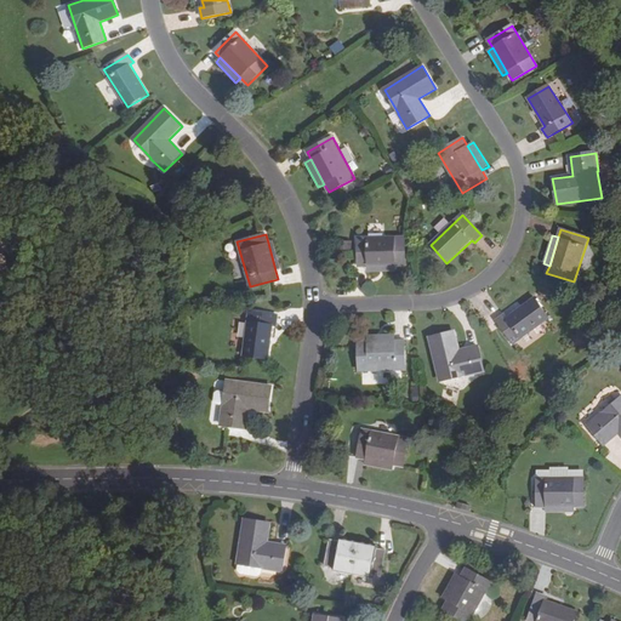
[(358,267),(366,267),(396,266),(406,266),(405,238),(358,239),(358,267)]
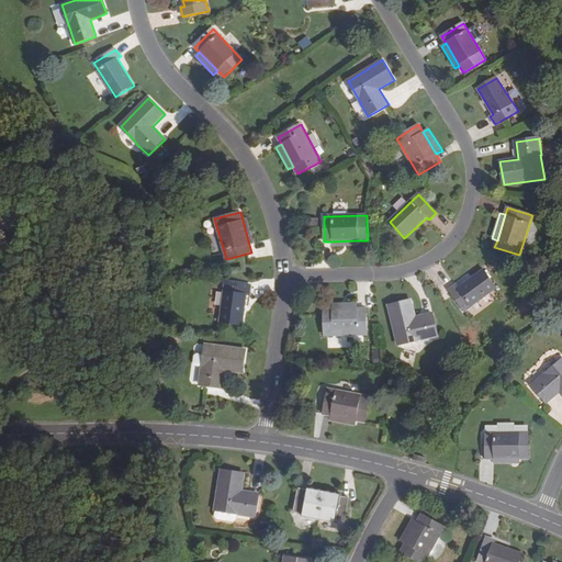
[(255,244),(247,218),(243,220),(249,245),(255,244)]
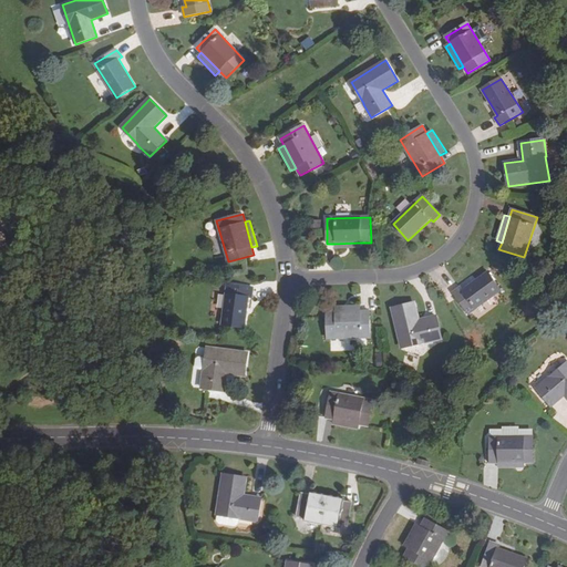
[(461,287),(453,292),(468,315),(502,290),(488,272),(463,290),(461,287)]
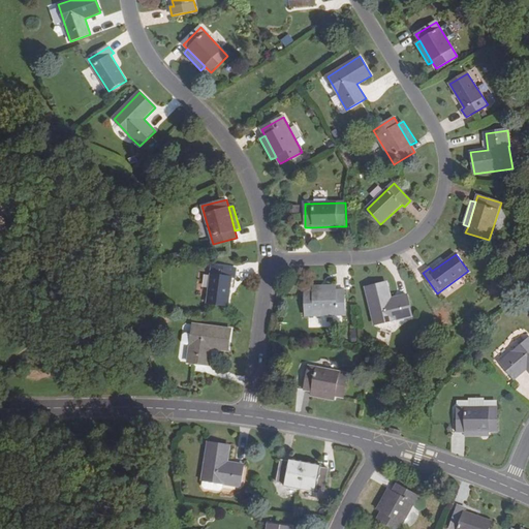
[(236,278),(237,270),(213,267),(207,303),(228,307),(232,278),(236,278)]
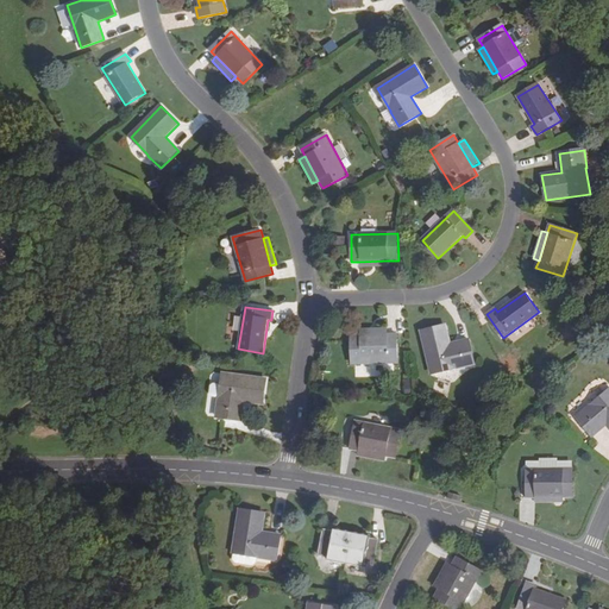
[(450,344),(446,326),(421,332),(432,374),(456,368),(457,369),(476,364),(469,339),(450,344)]
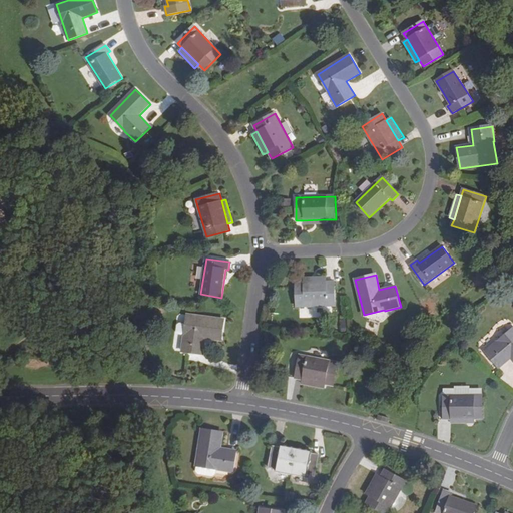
[(336,306),(335,283),(327,283),(304,283),(297,284),(297,307),(336,306)]
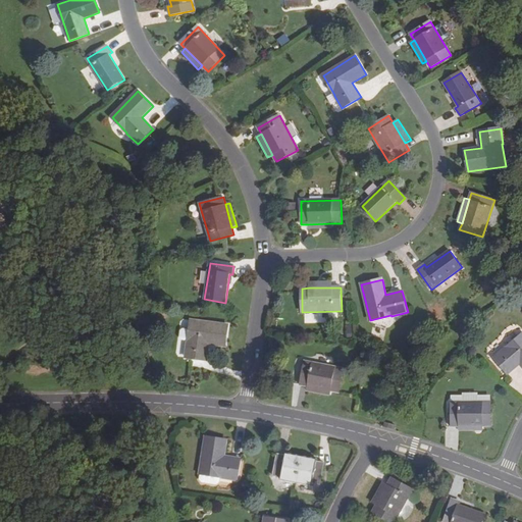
[(226,347),(228,324),(192,320),(187,358),(207,360),(209,345),(226,347)]
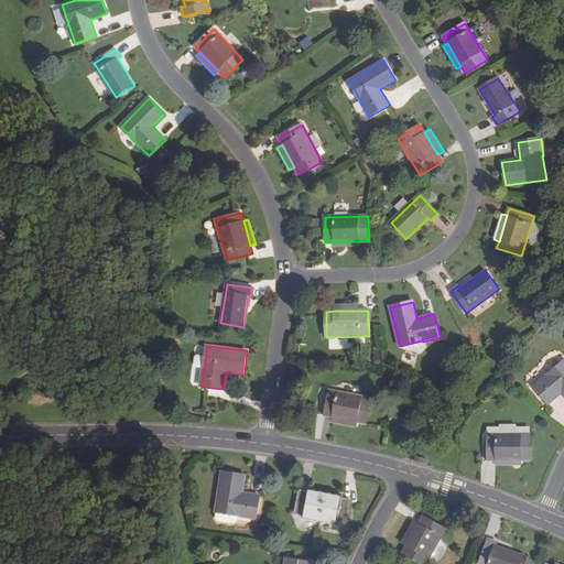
[(562,393),(563,396),(563,360),(560,355),(543,368),(542,367),(533,373),(540,381),(533,387),(549,405),(562,393)]
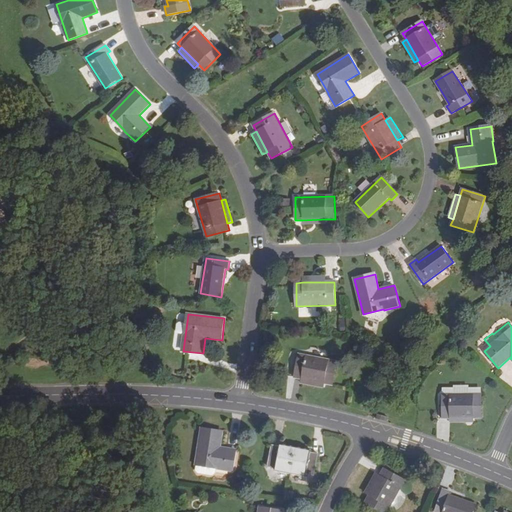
[(295,377),(301,378),(325,384),(333,385),(337,362),(299,355),(295,377)]
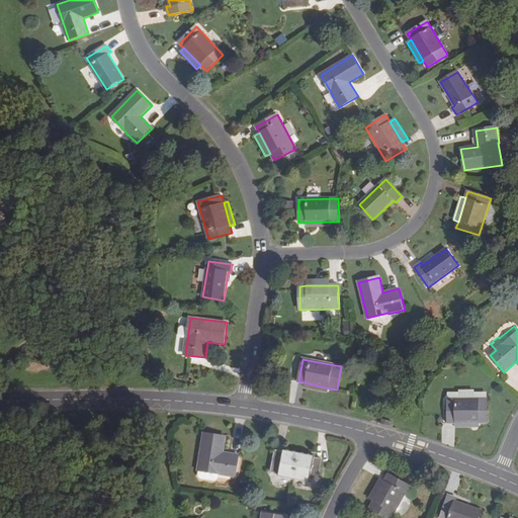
[(328,394),(329,389),(305,382),(304,389),(328,394)]
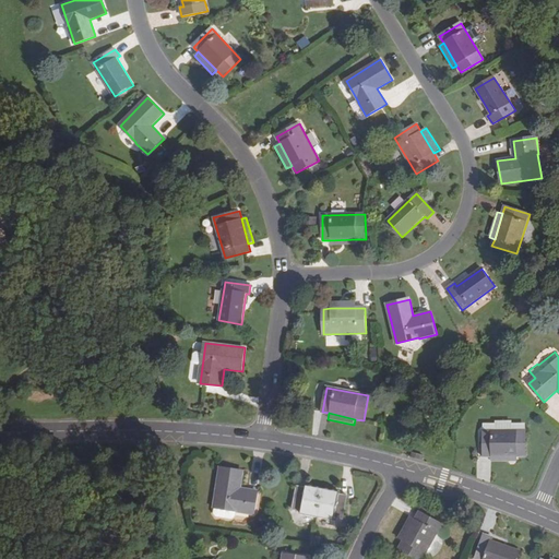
[(484,431),(483,458),(490,458),(518,456),(526,456),(526,431),(484,431)]
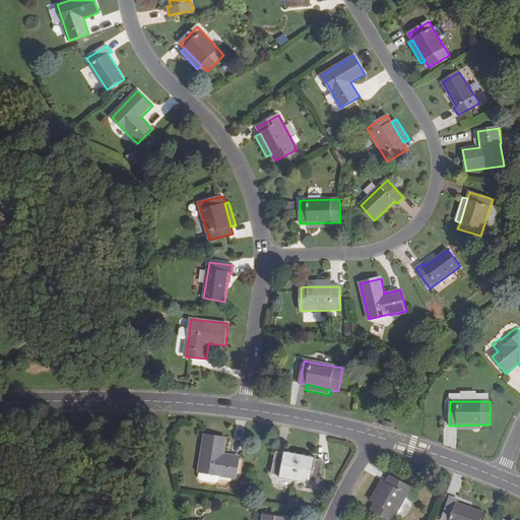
[(223,454),(226,439),(205,435),(199,472),(219,474),(221,475),(237,478),(240,457),(223,454)]
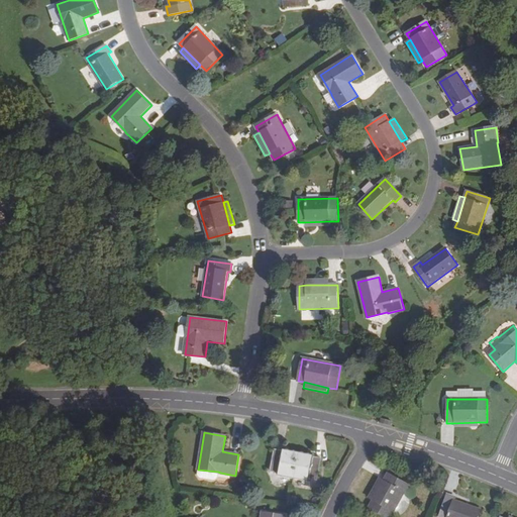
[(294,478),(300,452),(284,449),(283,451),(275,449),(271,471),(279,472),(278,475),(294,478)]
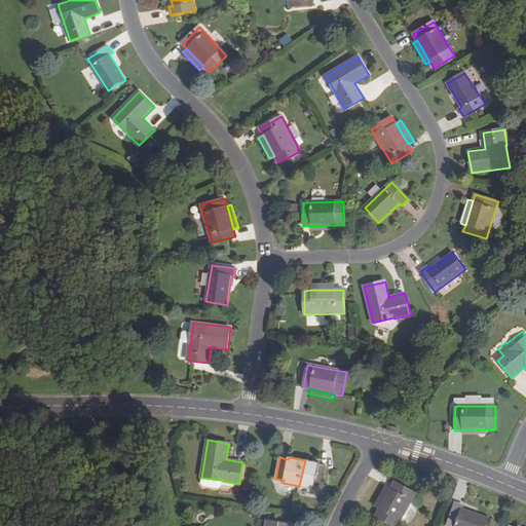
[(318,465),(318,463),(305,460),(299,486),(313,489),(314,486),(323,488),(327,467),(318,465)]
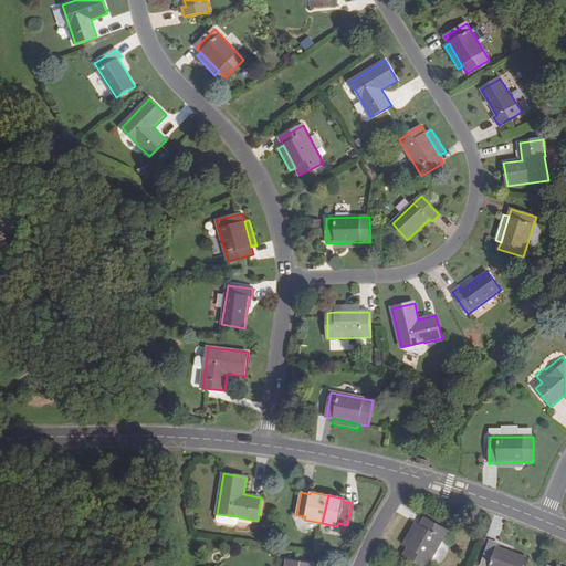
[(239,516),(217,514),(216,520),(219,523),(234,525),(238,523),(239,516)]
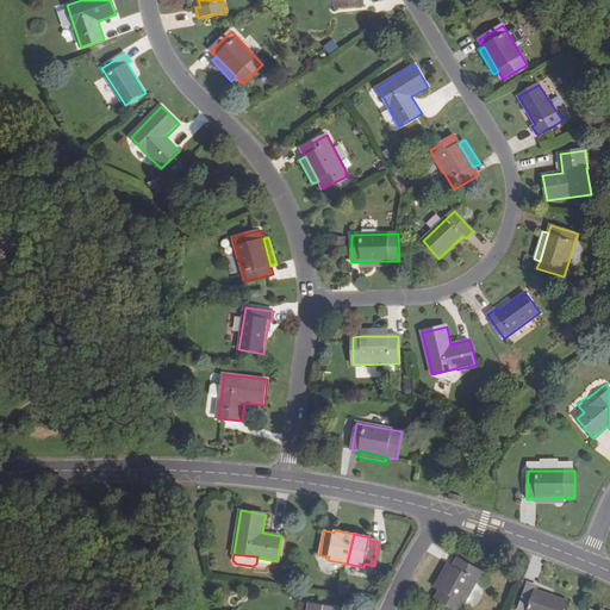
[(461,609),(483,572),(458,558),(453,566),(440,590),(435,598),(456,609),(461,609)]
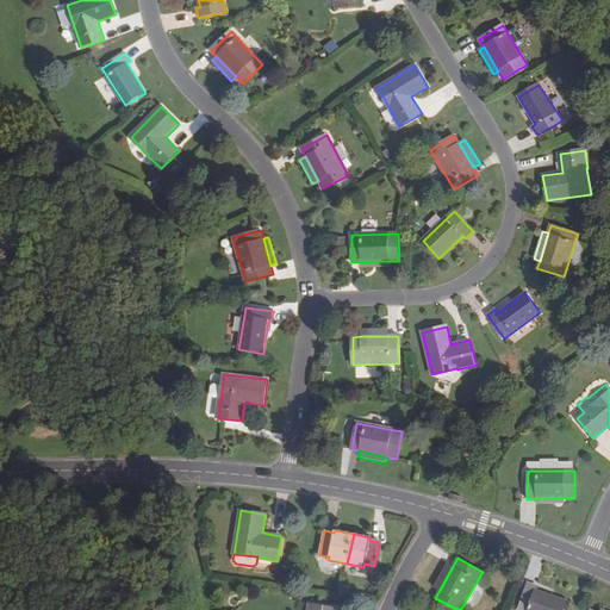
[(434,586),(440,590),(453,566),(448,562),(434,586)]
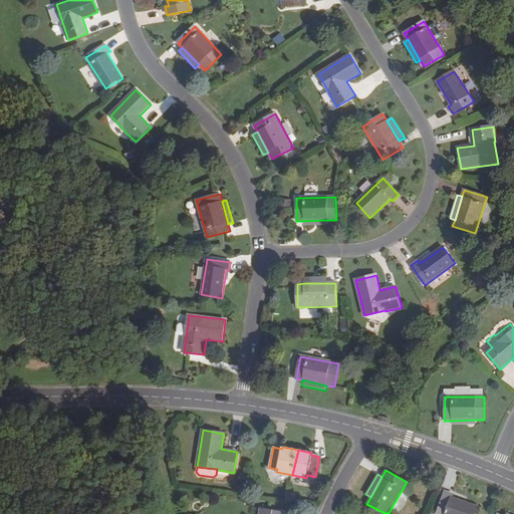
[(453,494),(445,491),(437,513),(475,513),(478,507),(452,497),(453,494)]
